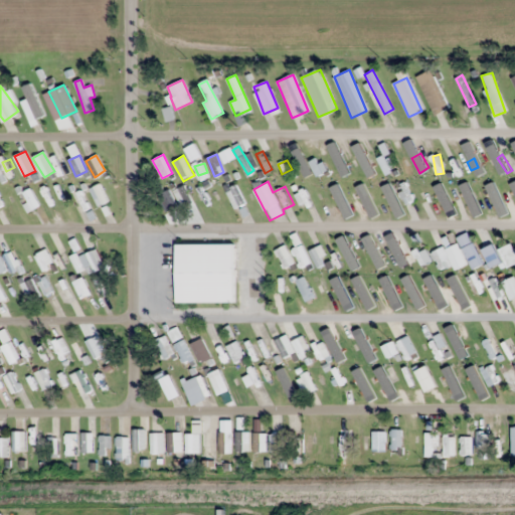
[(109,201),(99,183),(89,189),(99,206),(109,201)]
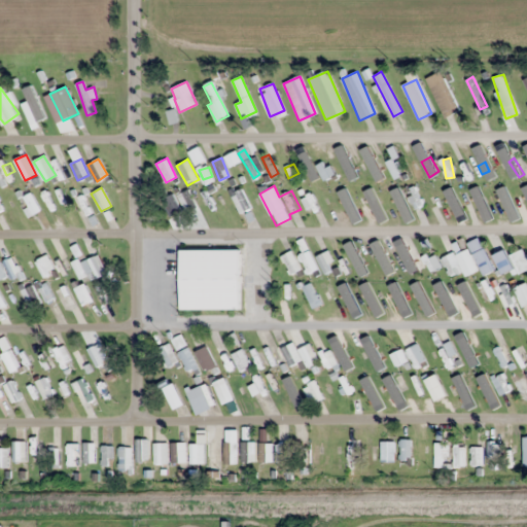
[(391,189),(397,204),(403,201),(397,187),(391,189)]
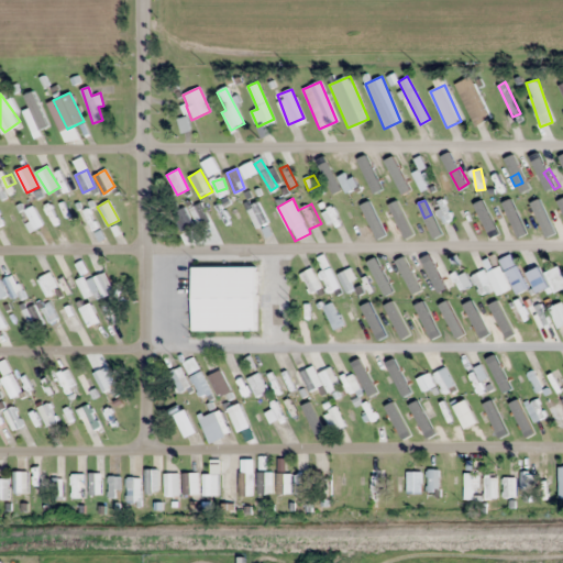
[(267,223),(258,201),(246,206),(255,228),(267,223)]
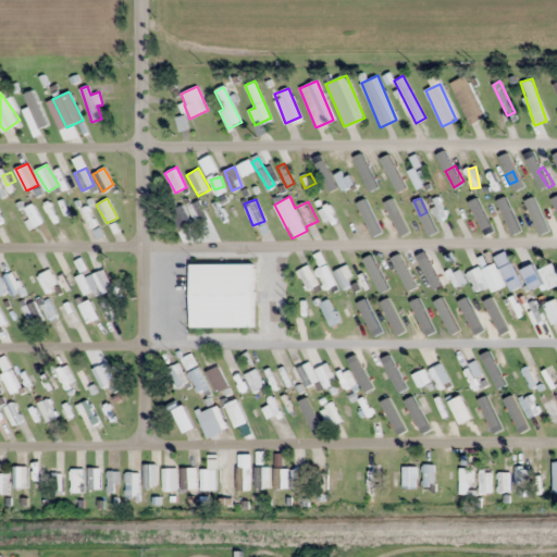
[(41,203),(52,222),(59,218),(49,200),(41,203)]
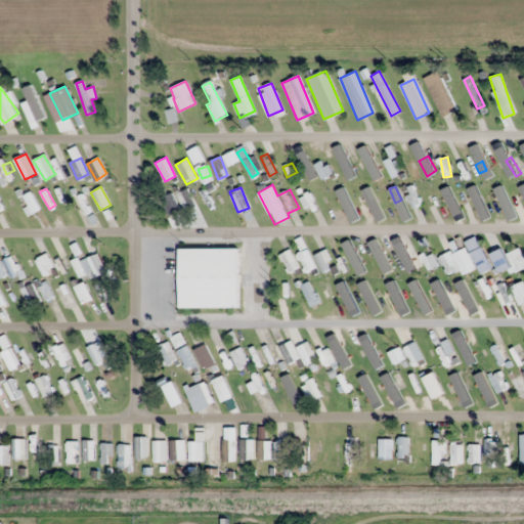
[(176,194),(185,211),(194,206),(185,188),(176,194)]
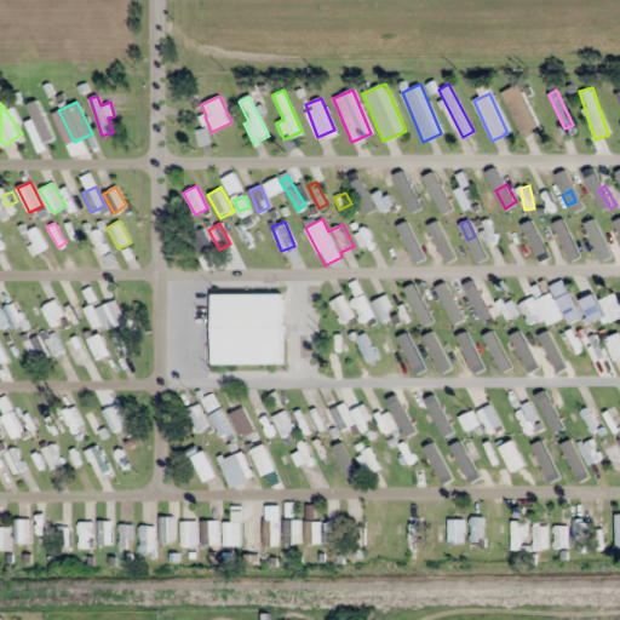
[(543,227),(551,248),(561,245),(552,223),(543,227)]
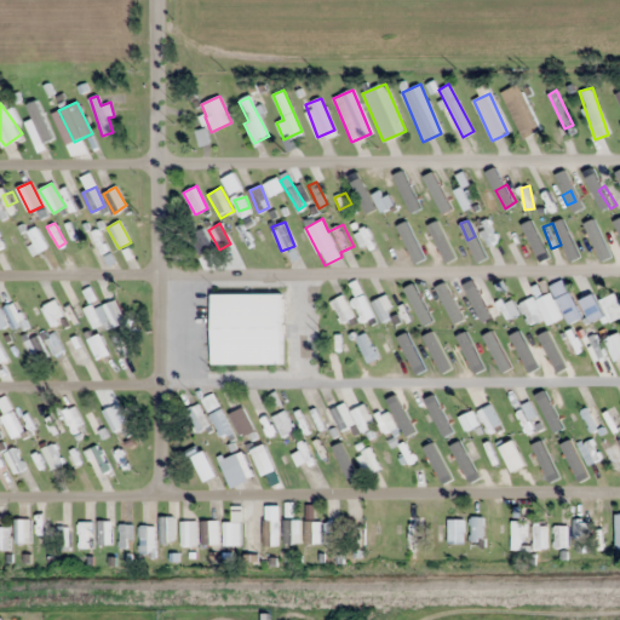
[(585,229),(596,246),(606,240),(595,223),(585,229)]
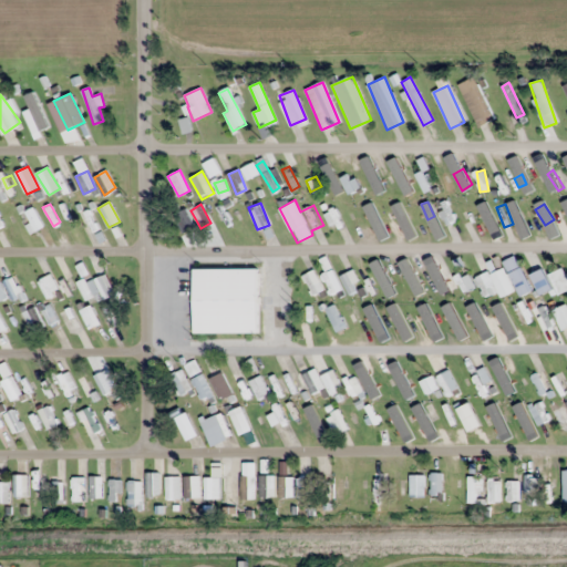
[(496,220),(486,206),(477,212),(487,226),(496,220)]
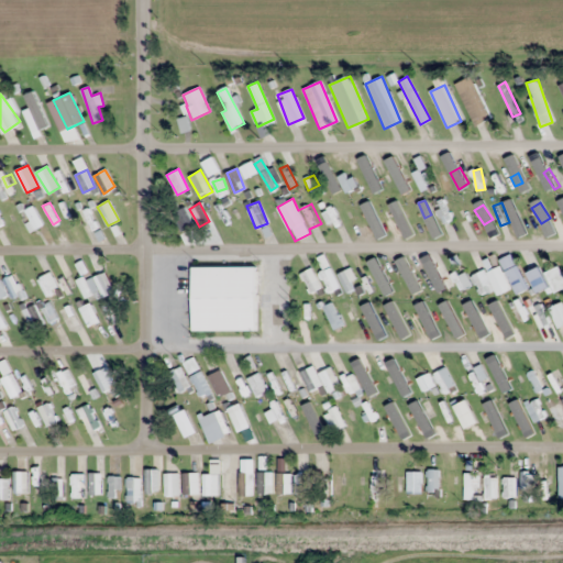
[(30,232),(43,225),(33,206),(20,211),(30,232)]
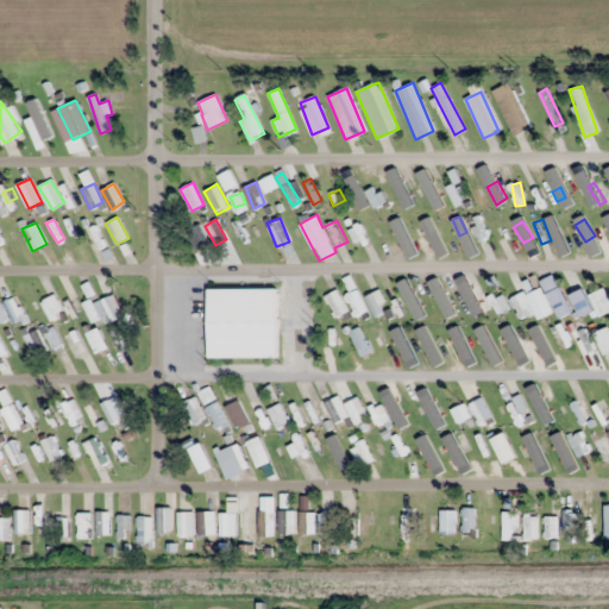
[(349,227),(358,246),(369,242),(359,223),(349,227)]
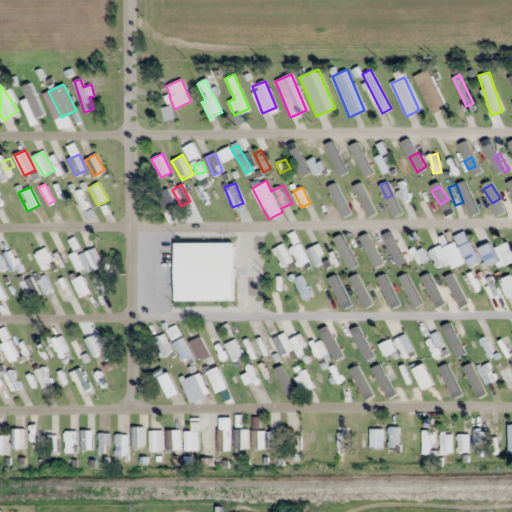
[(164,210),(175,205),(167,188),(156,194),(164,210)]
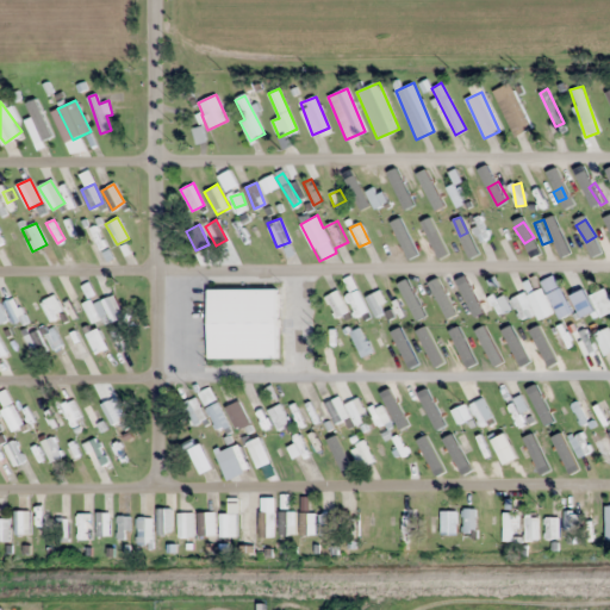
[(541,281),(560,321),(571,315),(552,277),(541,281)]
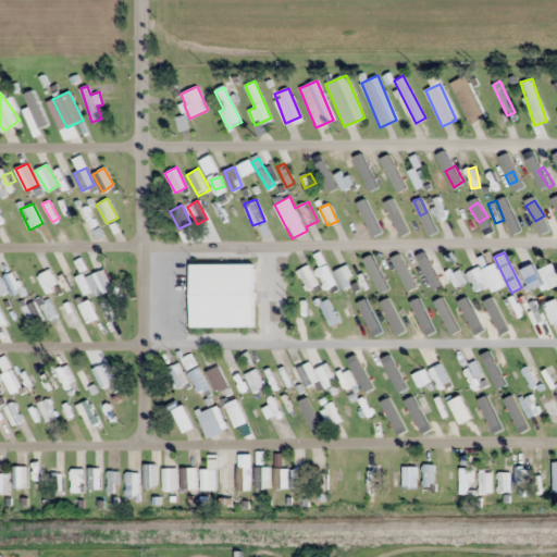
[(424,268),(437,291),(450,282),(436,260),(424,268)]
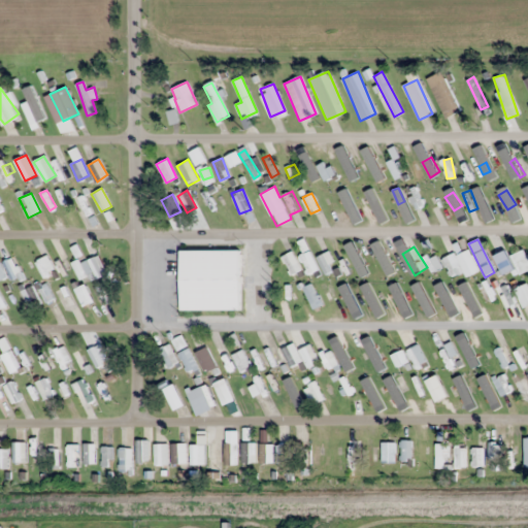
[(240,309),(240,250),(180,250),(180,309),(240,309)]
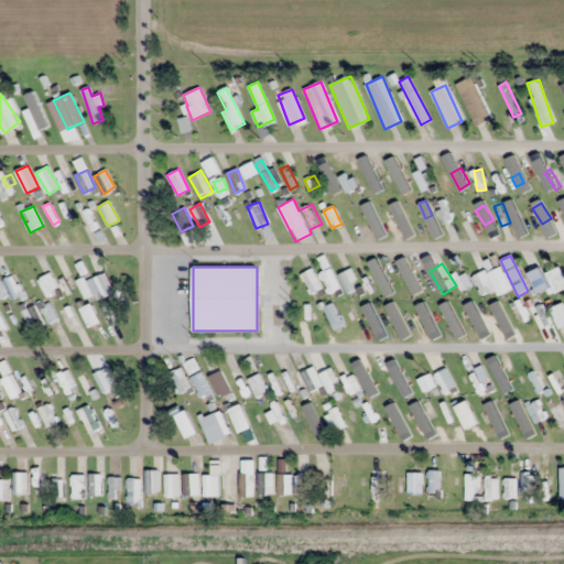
[(545,273),(555,293),(563,289),(563,277),(560,267),(545,273)]
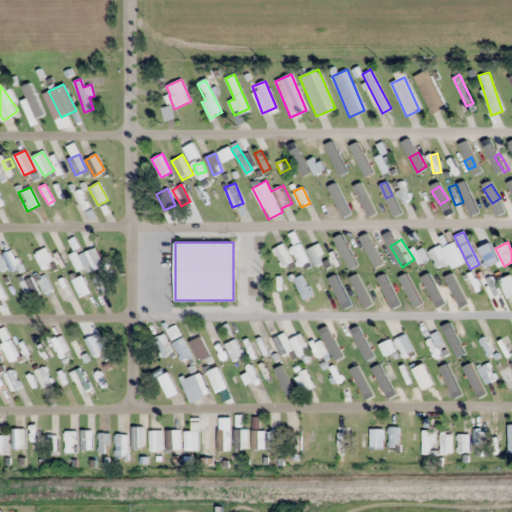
[(292,262),(284,243),(272,248),(280,267),(292,262)]
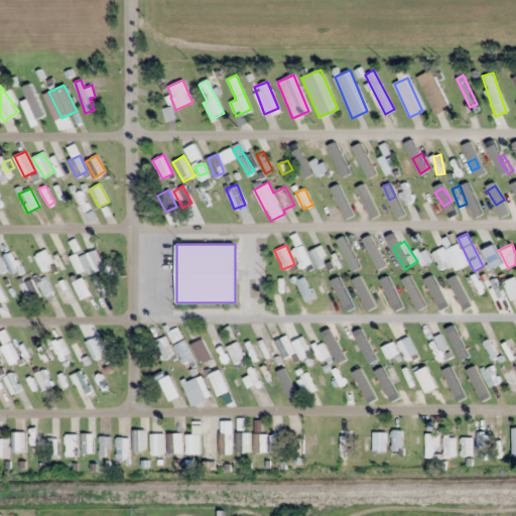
[(317,269),(329,265),(326,257),(327,256),(323,245),(309,251),(317,269)]
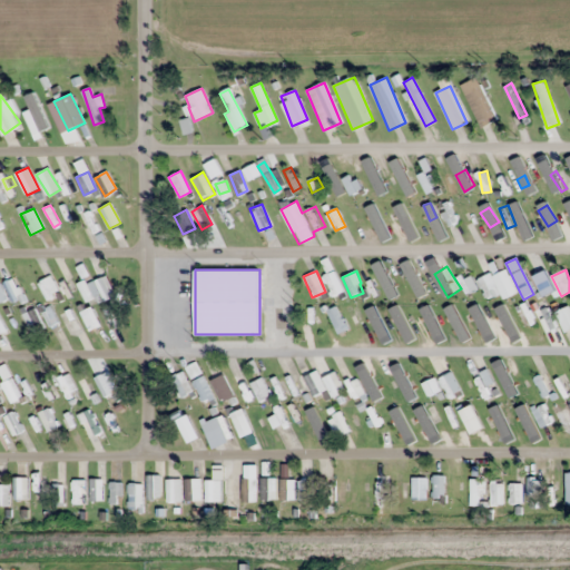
[(532,276),(544,296),(556,291),(543,271),(532,276)]
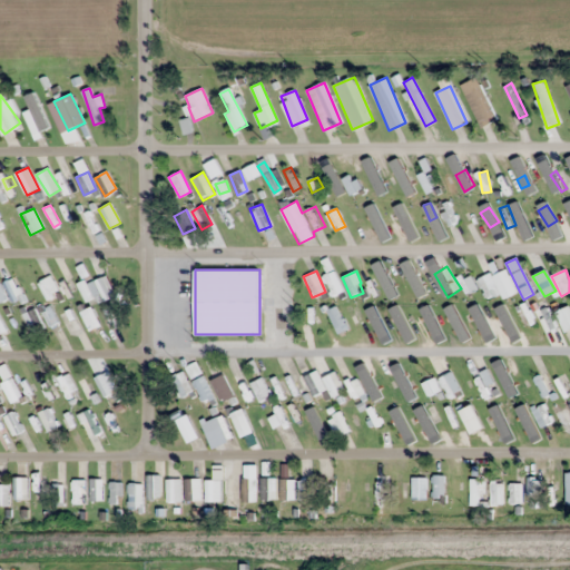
[(418,276),(429,296),(438,292),(428,272),(418,276)]
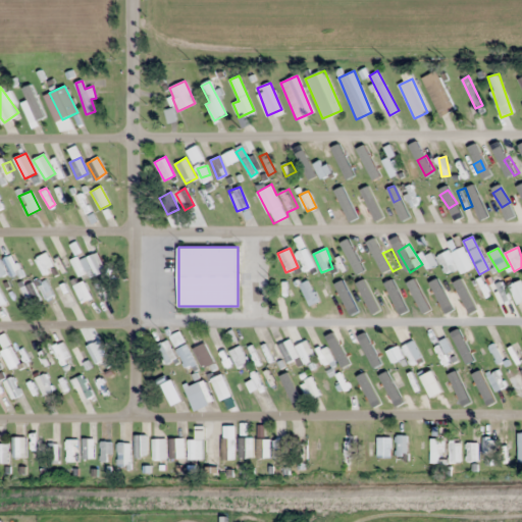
[(436,256),(444,268),(455,261),(449,250),(436,256)]
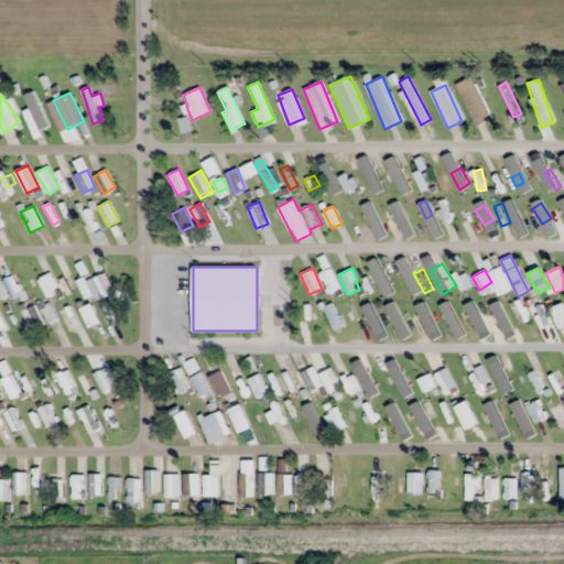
[(85,299),(98,292),(101,299),(114,293),(105,271),(77,283),(85,299)]
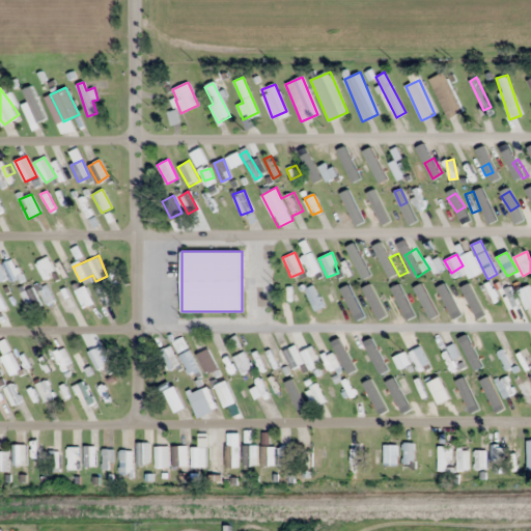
[(4,263),(11,281),(20,277),(12,259),(4,263)]
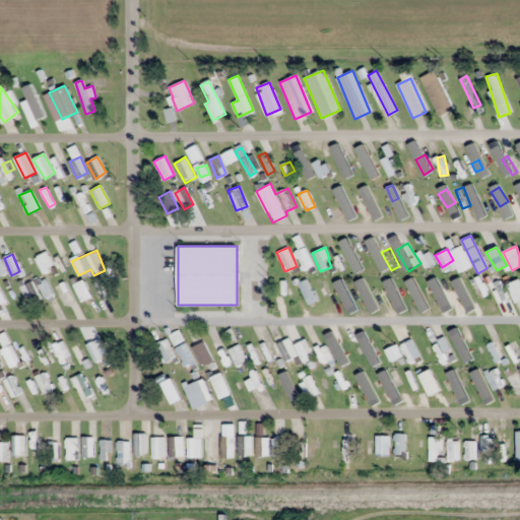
[(74,283),(80,301),(90,298),(84,280),(74,283)]
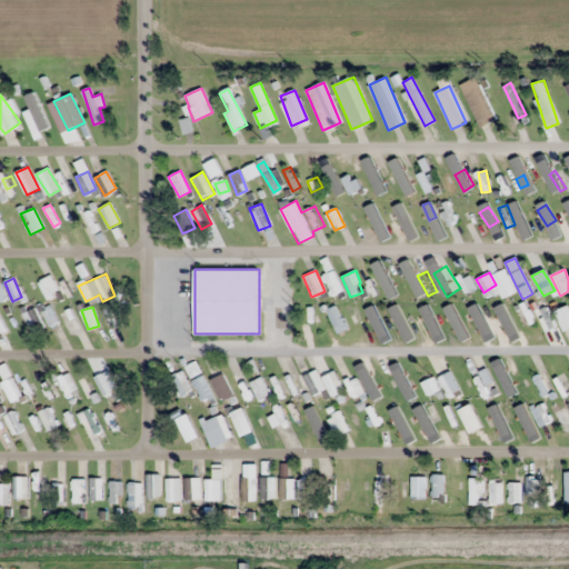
[(100,312),(110,332),(122,327),(112,307),(100,312)]
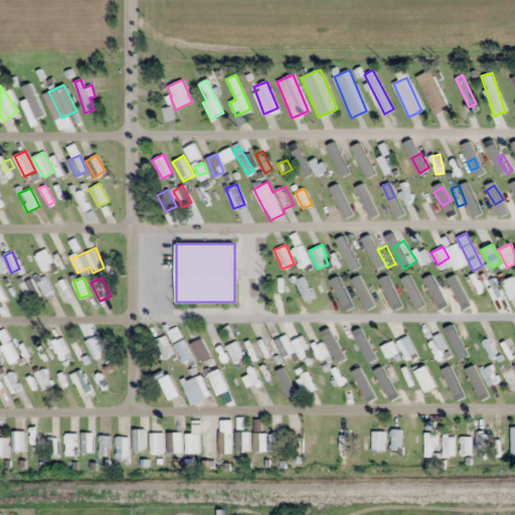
[(511,300),(514,297),(514,284),(513,279),(504,283),(511,300)]
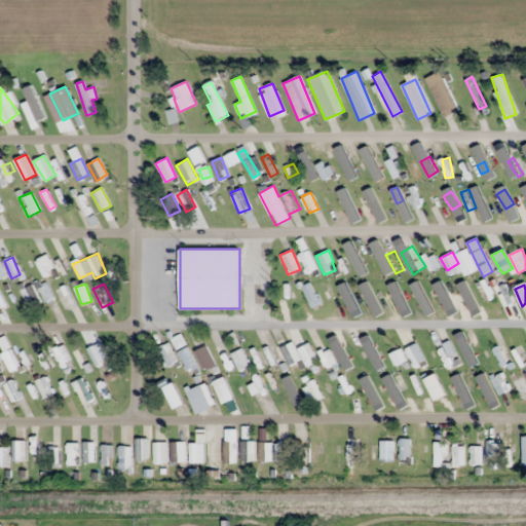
[(178,362),(168,342),(157,347),(165,367),(178,362)]
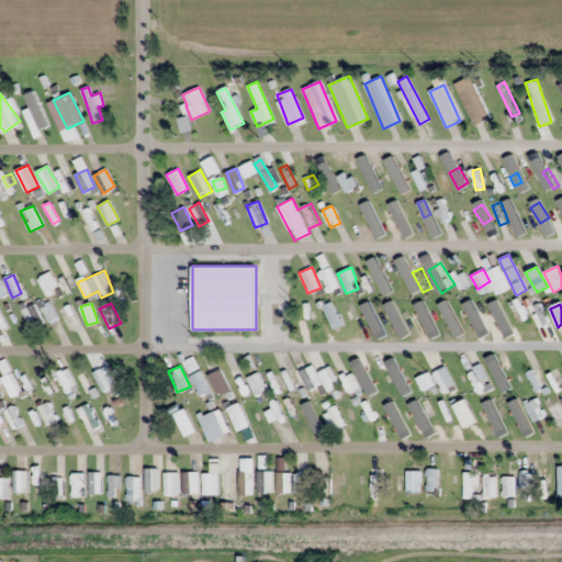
[(301,370),(307,390),(324,384),(326,391),(338,386),(330,367),(316,372),(313,366),(301,370)]
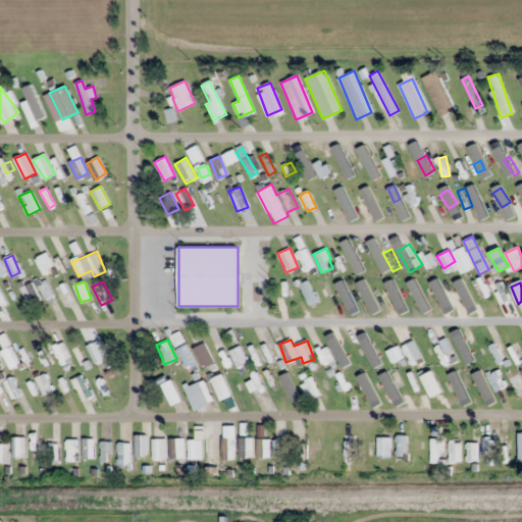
[(103,357),(93,344),(87,349),(97,362),(103,357)]
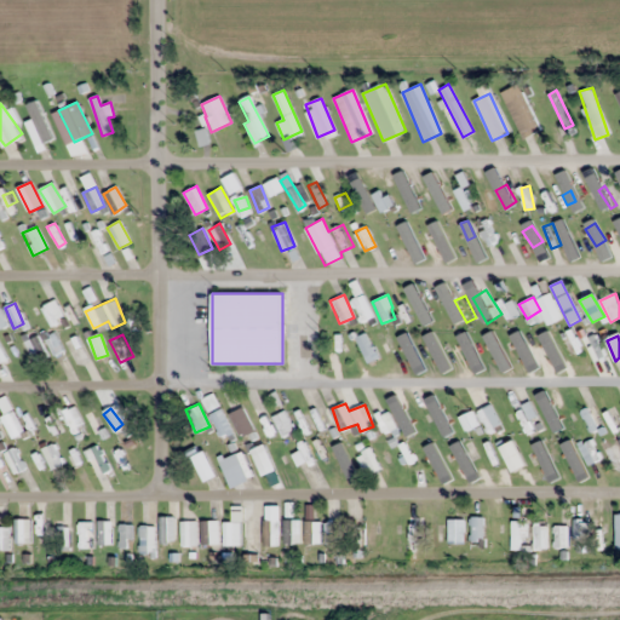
[(239,435),(251,429),(242,408),(230,414),(239,435)]
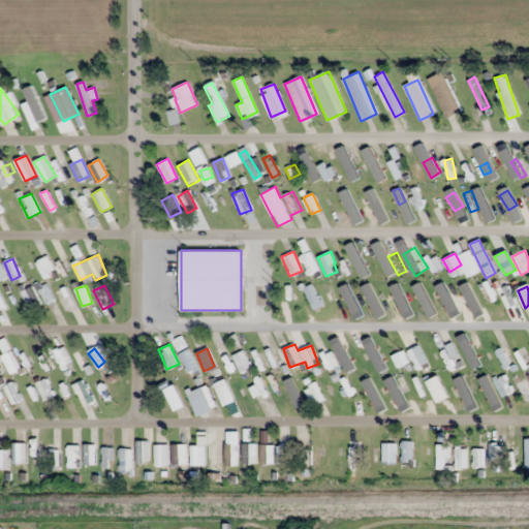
[(510,366),(501,348),(496,350),(504,369),(510,366)]
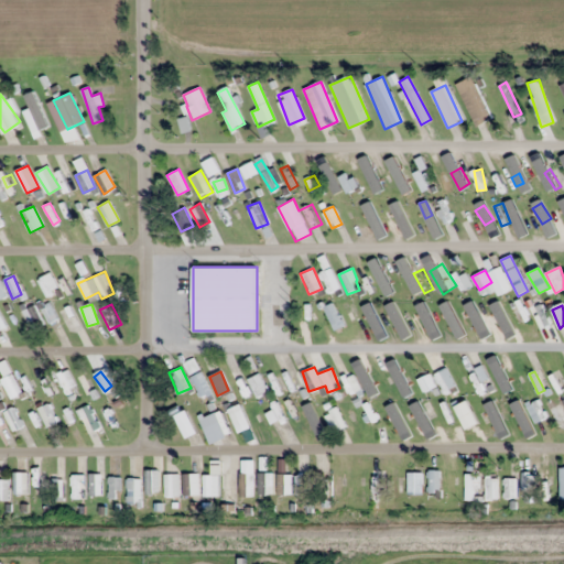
[(191,377),(201,398),(209,393),(201,372),(191,377)]
